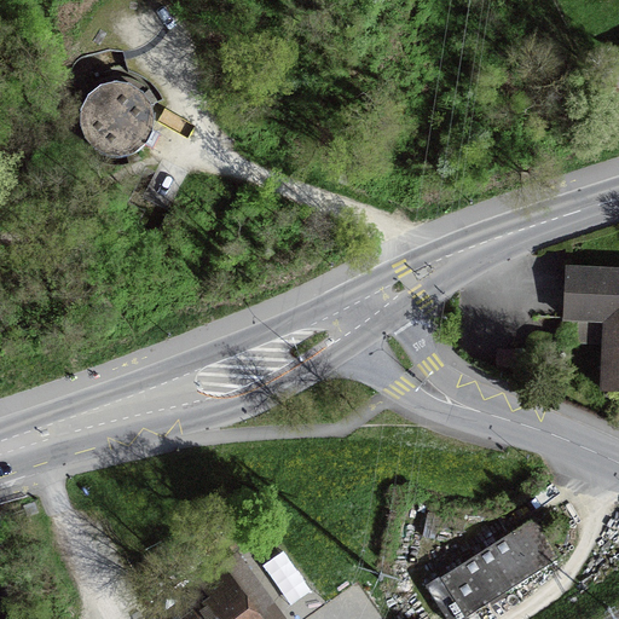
[(109,87),(96,92),(85,102),(80,115),(79,129),(85,143),(94,152),(108,158),(121,160),(136,154),(145,144),(151,132),(151,117),(146,104),(137,93),(123,87),(109,87)]
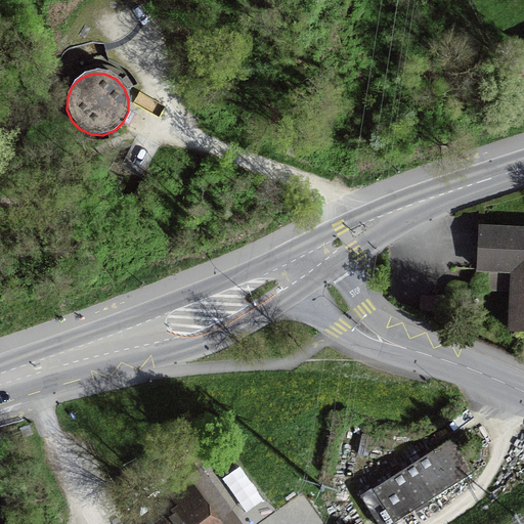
[(523,232),(479,230),(477,271),(512,272),(509,332),(523,333),(523,232)]
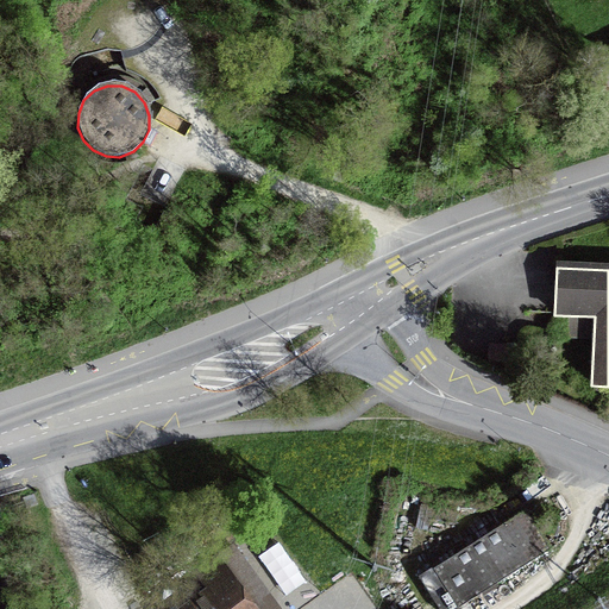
[(457,608),(548,551),(523,513),(432,571),(456,608),(457,608)]
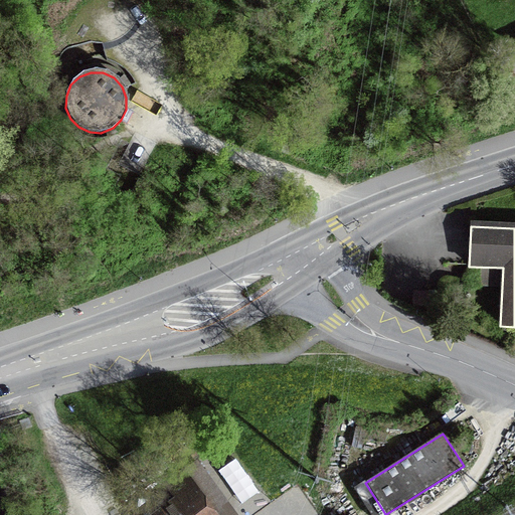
[(158,514),(223,514),(190,469),(181,475),(180,474),(164,486),(178,504),(170,509),(166,504),(156,511),(158,514)]
